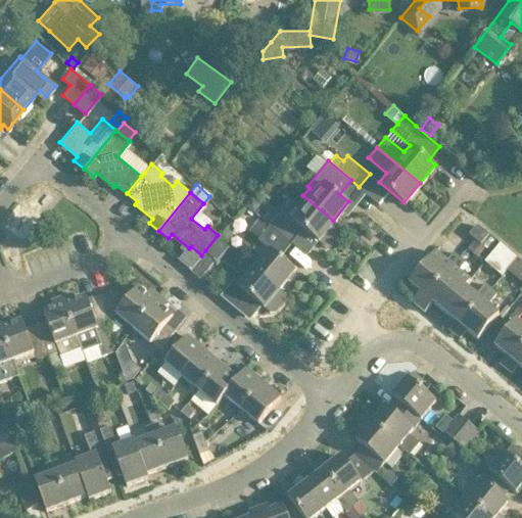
[(280,208),(269,223),(291,241),(302,227),(318,239),(323,244),(329,243),(339,231),(338,225),(333,221),(302,195),(296,204),(289,198),(280,208)]
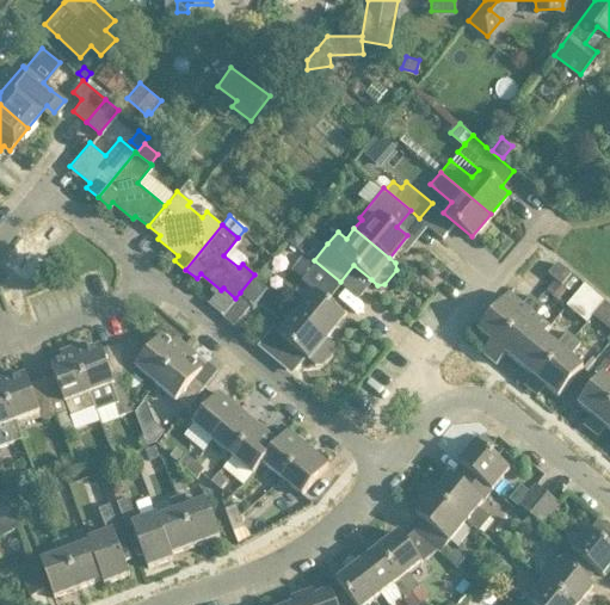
[(570,270),(556,259),(548,270),(555,276),(561,281),(570,270)]
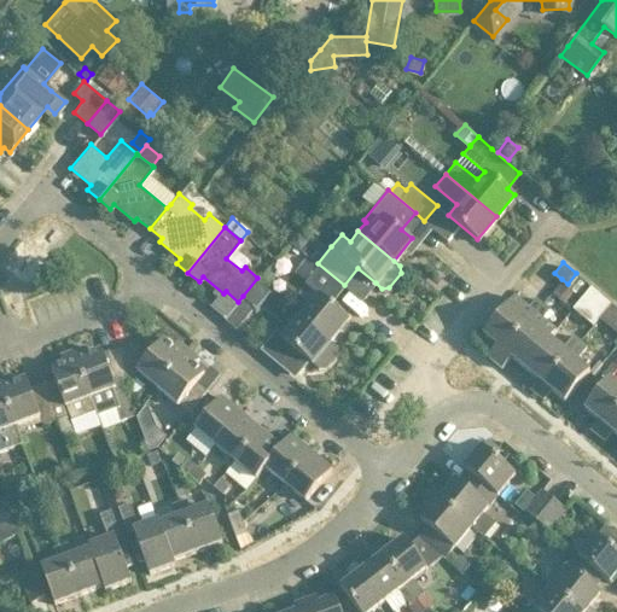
[(303,301),(295,310),(330,339),(348,316),(330,302),(344,285),(318,263),(303,280),(318,292),(308,304),(303,301)]
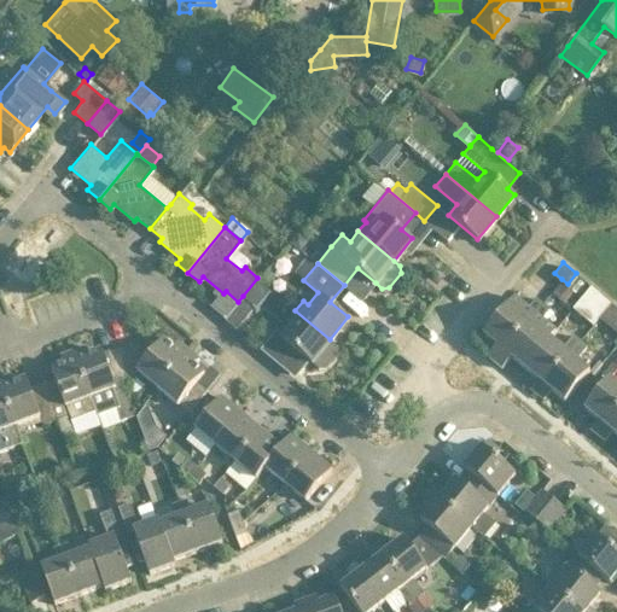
[(562,279),(552,291),(564,301),(574,289),(568,284),(562,279)]
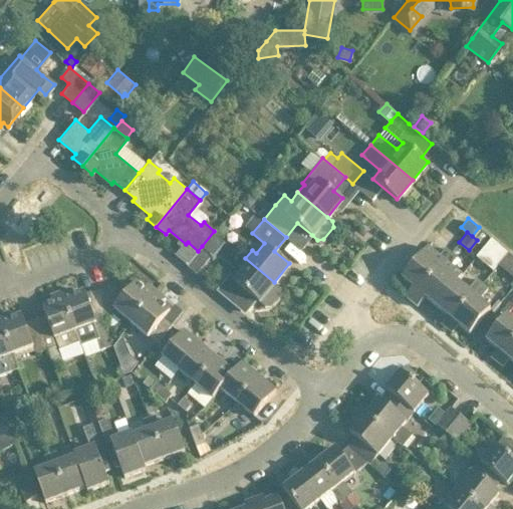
[(498,243),(490,236),(475,254),(483,261),(498,243)]
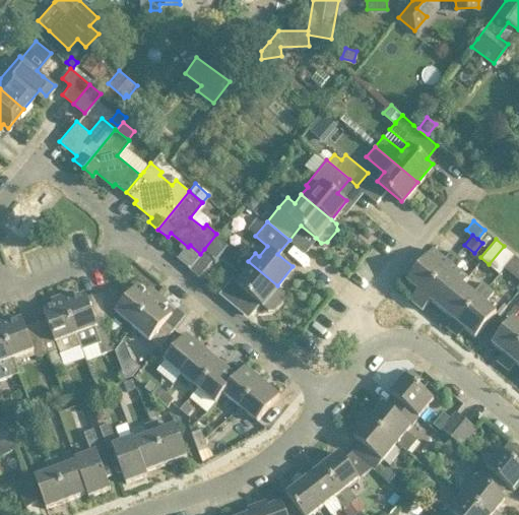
[(432,247),(406,278),(417,287),(409,298),(422,308),(429,298),(440,307),(461,282),(465,275),(455,266),(462,258),(450,248),(443,257),(432,247)]
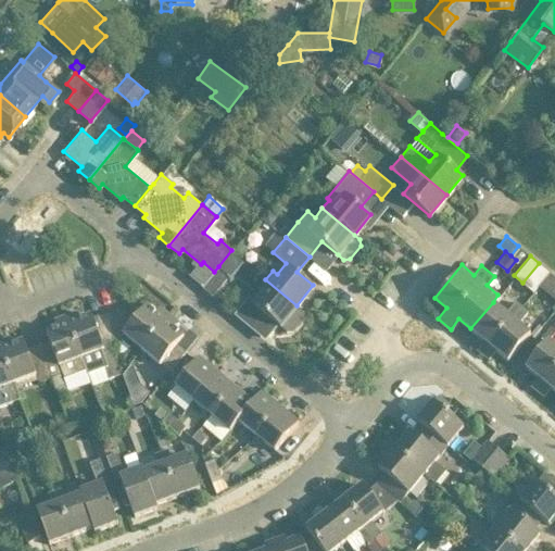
[(203,285),(201,286),(212,295),(225,277),(228,274),(218,266),(214,272),(203,285)]
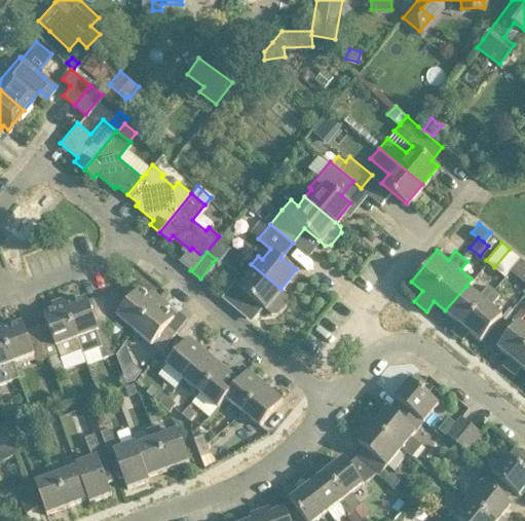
[(512,266),(524,276),(524,259),(520,256),(512,266)]
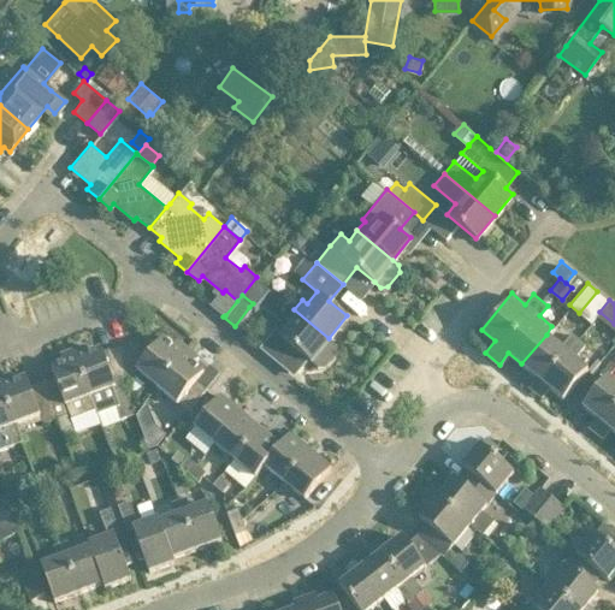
[(335,343),(329,338),(294,309),(285,320),(290,324),(281,336),(273,330),(260,347),(287,369),(291,365),(297,369),(306,357),(309,360),(311,360),(317,365),(324,365),(336,350),(335,343)]
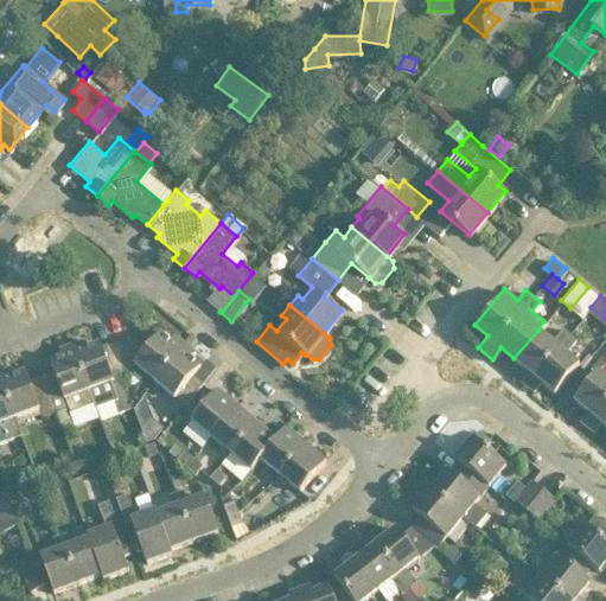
[(538,330),(514,358),(527,369),(520,378),(527,384),(569,332),(562,326),(552,340),(538,330)]
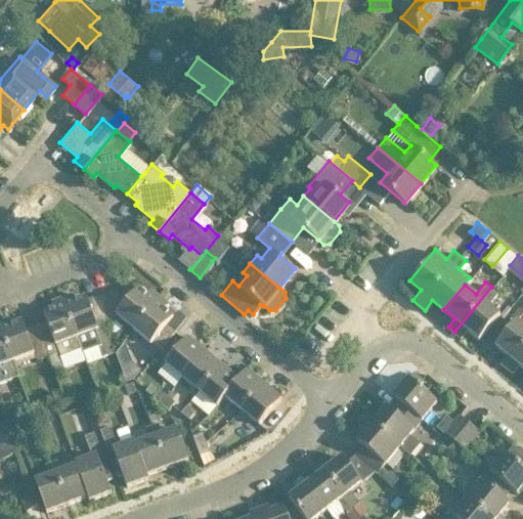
[(97,293),(105,317),(113,315),(115,312),(132,327),(159,294),(150,287),(146,292),(137,285),(128,297),(115,286),(97,293)]
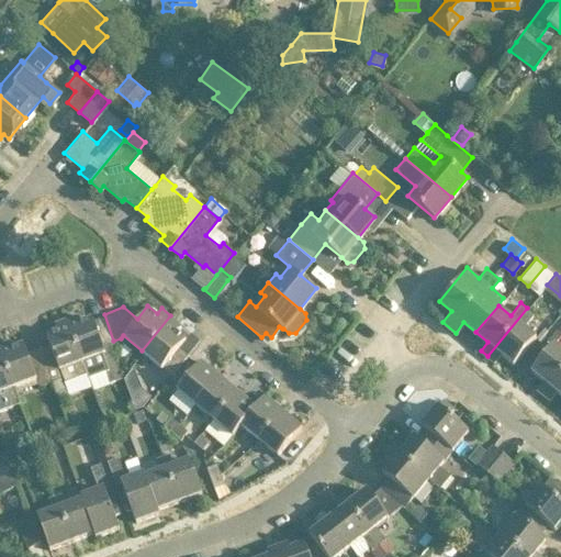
[(513,363),(536,335),(523,325),(534,313),(527,308),(487,356),(493,360),(501,352),(513,363)]
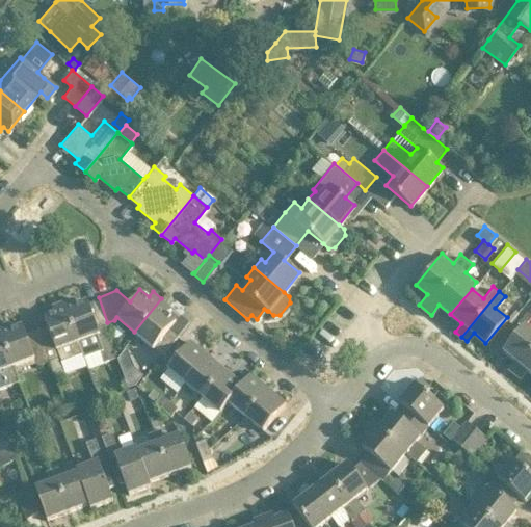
[(62,299),(77,339),(82,352),(83,356),(103,347),(100,349),(103,360),(115,356),(104,324),(107,322),(99,297),(87,301),(86,297),(76,301),(74,295),(62,299)]
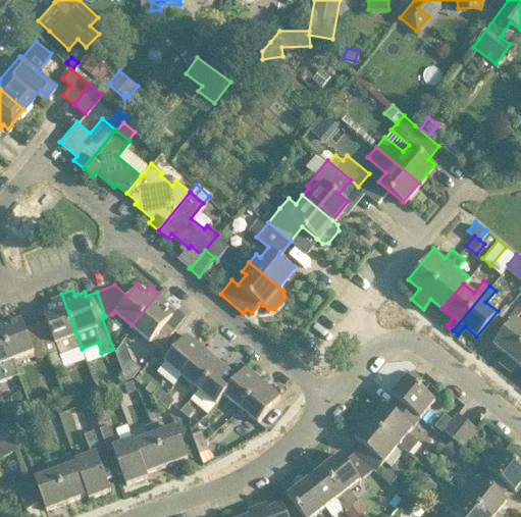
[(158,293),(132,325),(158,347),(174,327),(165,320),(171,313),(163,306),(167,301),(158,293)]
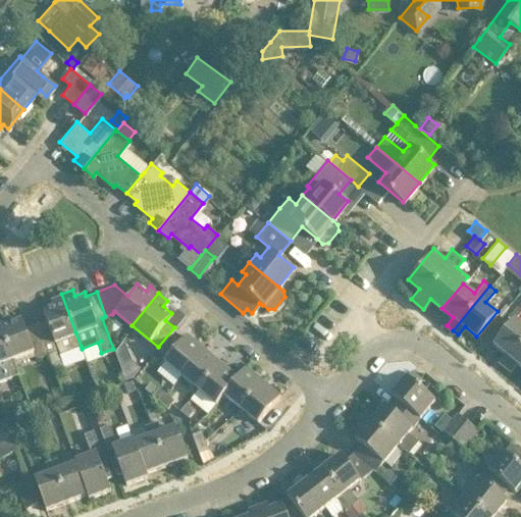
[(35,321),(46,353),(48,352),(51,364),(62,360),(60,354),(81,346),(75,332),(61,294),(50,298),(53,304),(42,308),(46,317),(35,321)]
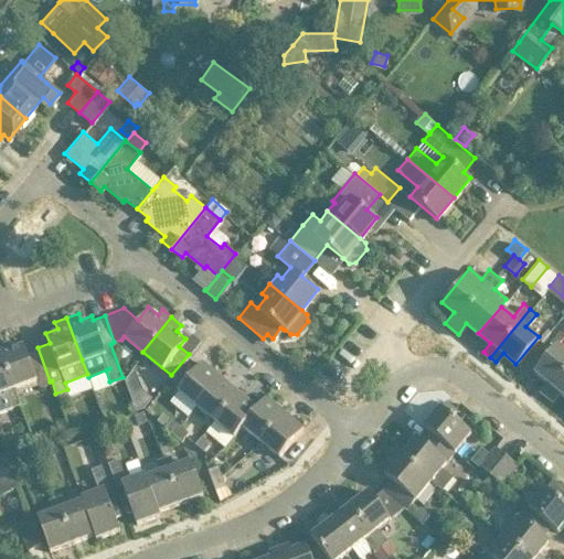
[(0,352),(12,386),(13,386),(35,377),(38,386),(50,382),(38,347),(27,352),(22,342),(11,346),(9,340),(0,343),(0,352)]
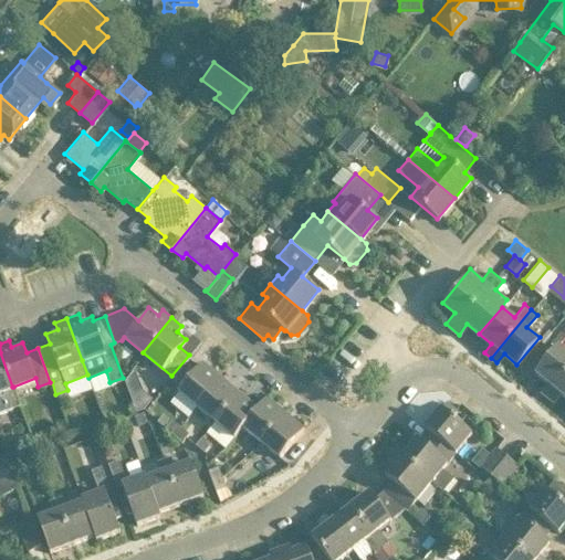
[(540,390),(546,394),(564,371),(564,349),(557,344),(534,370),(547,381),(540,390)]
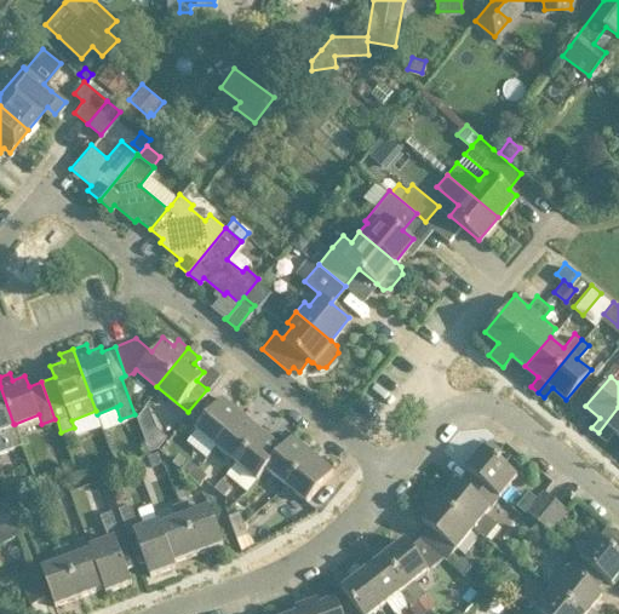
[(0,451),(21,442),(15,424),(13,424),(0,386),(0,451)]
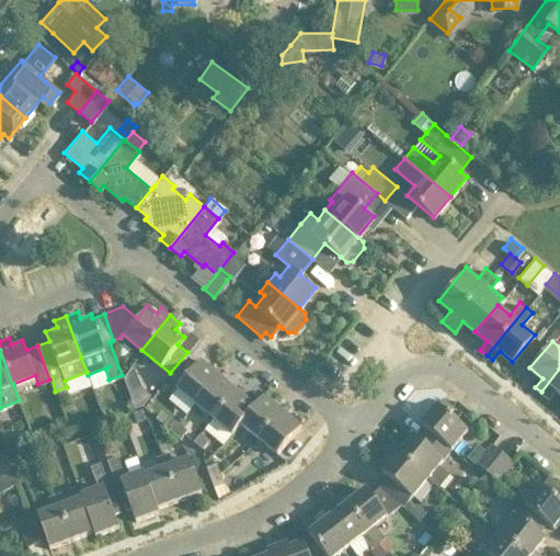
[(175,386),(194,401),(218,373),(200,356),(175,386)]
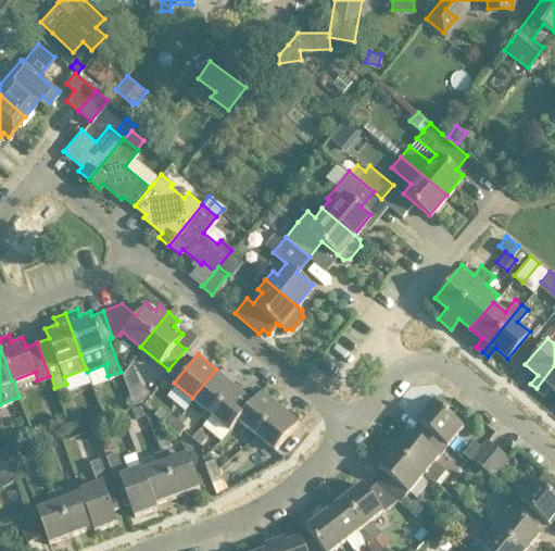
[(554,365),(537,388),(543,393),(550,386),(554,389),(554,365)]
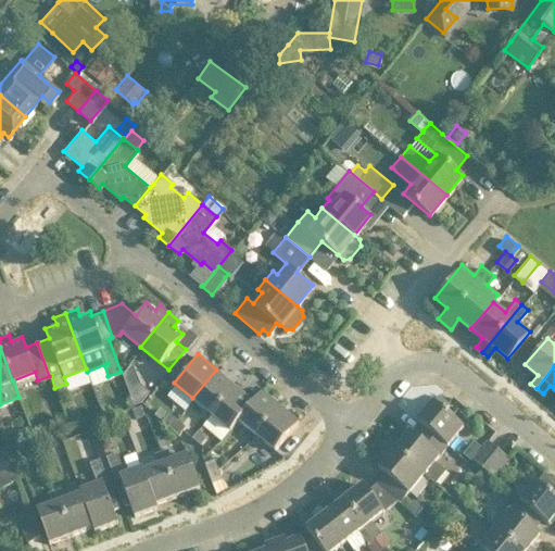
[(216,370),(192,398),(211,413),(235,384),(216,370)]
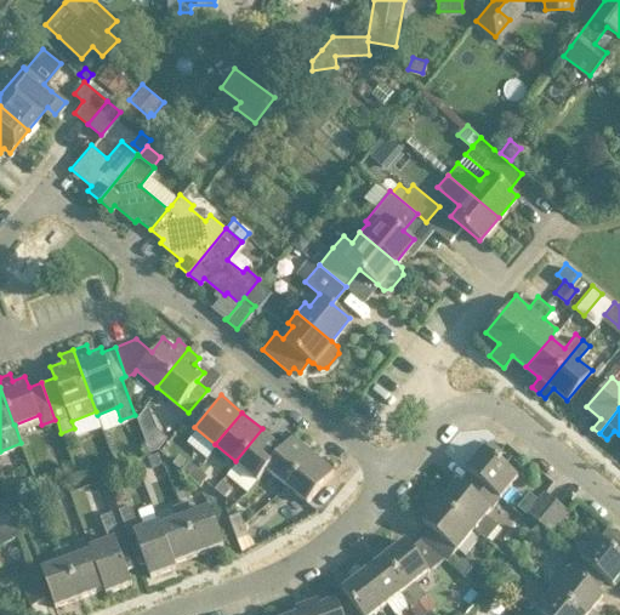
[(157,427),(142,432),(149,450),(158,446),(166,436),(157,427)]
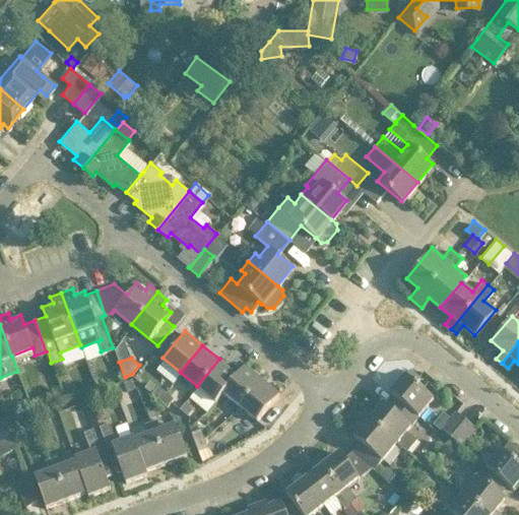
[(219,359),(197,386),(214,400),(222,391),(221,390),(236,373),(219,359)]
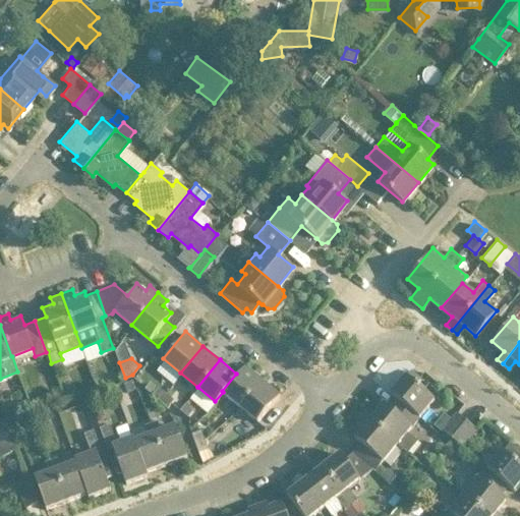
[(222,391),(223,392),(239,405),(262,379),(244,363),(236,374),(222,391)]
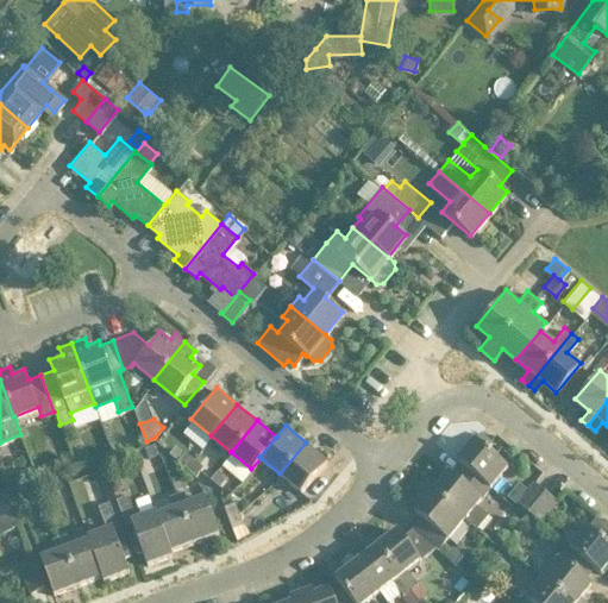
[(457,458),(463,464),(489,485),(507,464),(486,447),(491,440),(480,431),(457,458)]
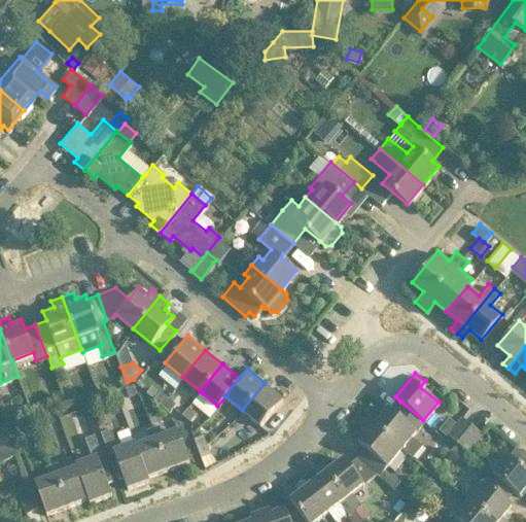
[(134,382),(125,385),(128,393),(137,390),(134,382)]
